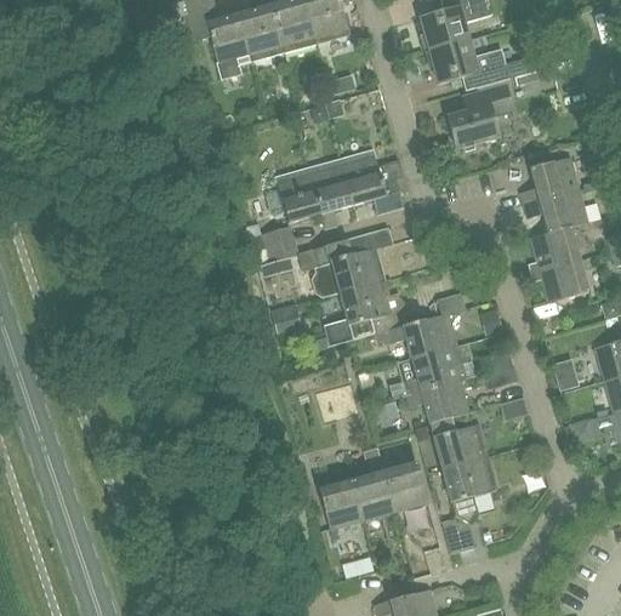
[(285,49),(271,0),(257,0),(260,6),(239,12),(252,57),(285,49)]
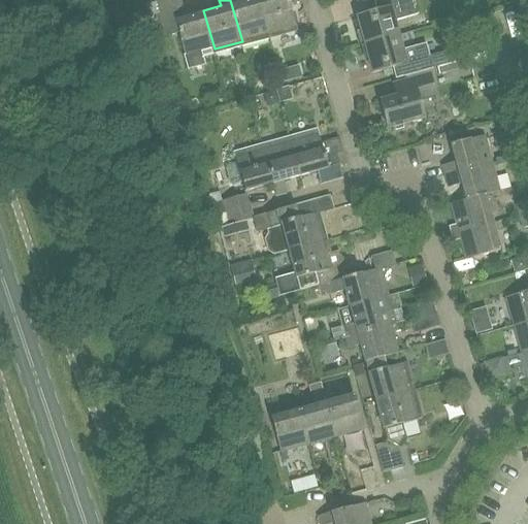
[(269,33),(259,0),(230,0),(242,41),(269,33)]
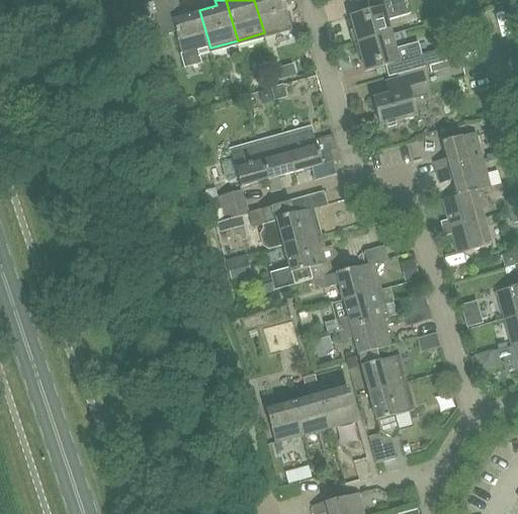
[(254,0),(264,32),(290,25),(284,0),(254,0)]
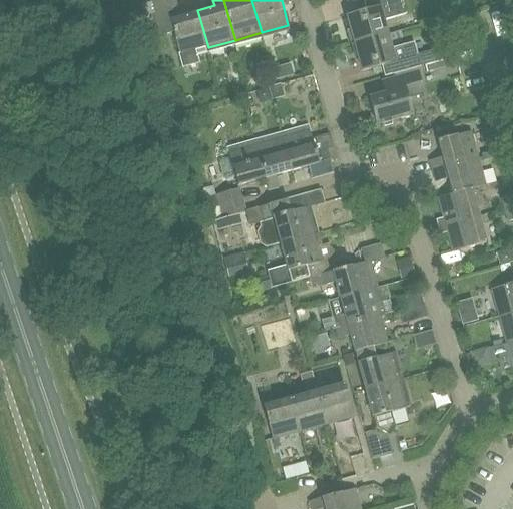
[(383,18),(407,12),(403,0),(365,0),(367,8),(348,13),(355,41),(387,32),(383,18)]
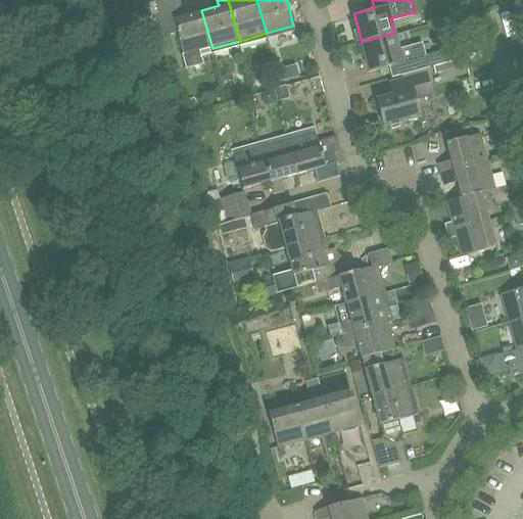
[(200,51),(212,48),(201,10),(160,20),(163,33),(177,29),(187,63),(202,59),(200,51)]
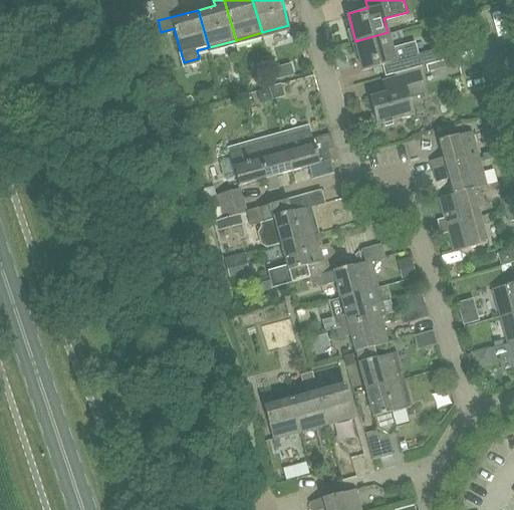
[(422,64),(415,40),(392,46),(388,32),(355,41),(363,67),(382,62),(386,74),(422,64)]
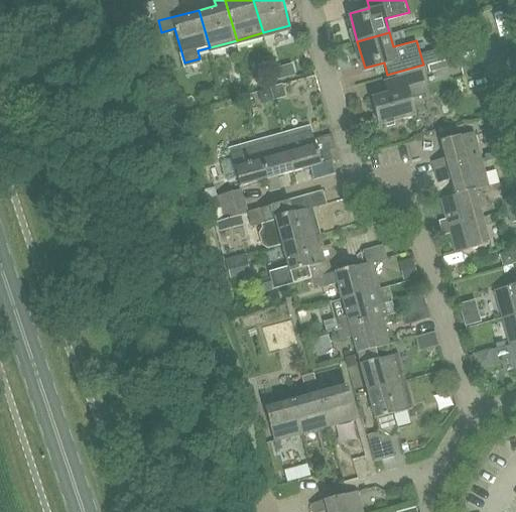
[(426,91),(420,70),(383,80),(387,91),(372,95),(379,122),(414,112),(410,95),(426,91)]
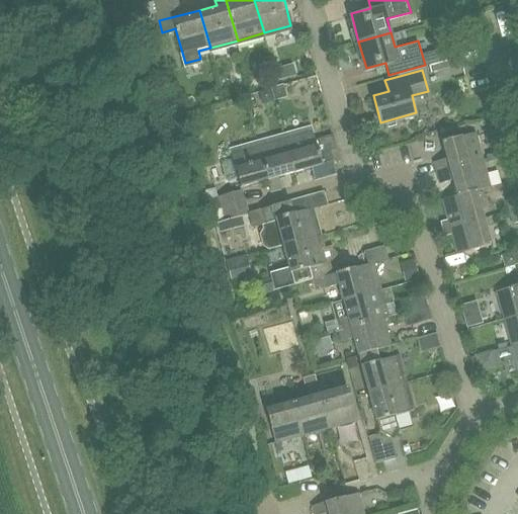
[(333,131),(314,136),(311,123),(284,132),(294,169),(310,164),(314,177),(336,171),(333,159),(340,157),(337,144),(336,145),(333,131)]
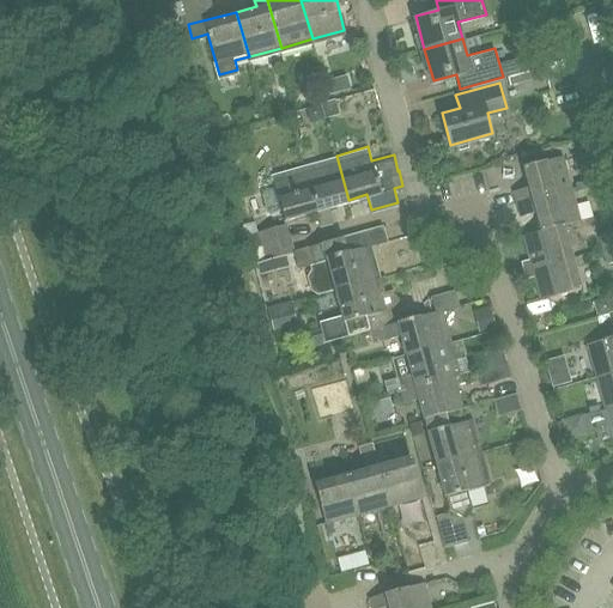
[(514,188),(517,201),(571,187),(563,154),(525,164),(529,184),(514,188)]
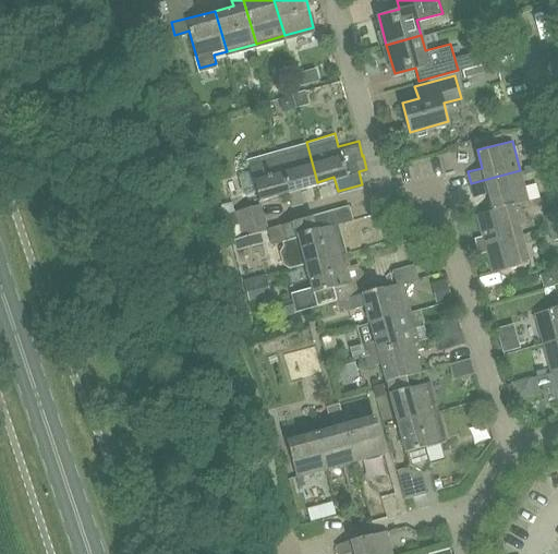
[(317,182),(306,142),(277,149),(288,191),(292,203),(303,200),(300,187),(317,182)]
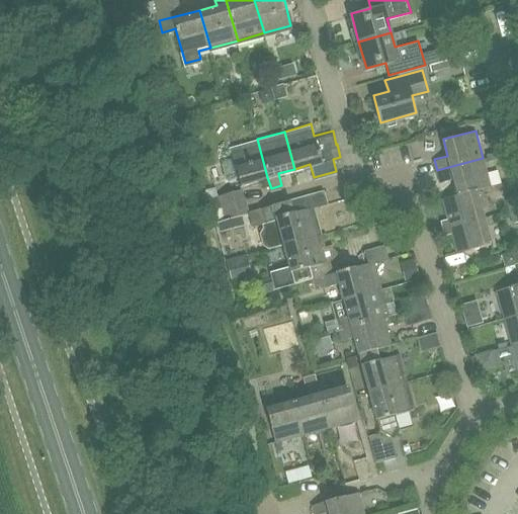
[(267,177),(257,139),(230,146),(232,155),(224,158),(222,161),(225,175),(229,177),(238,175),(240,184),(267,177)]
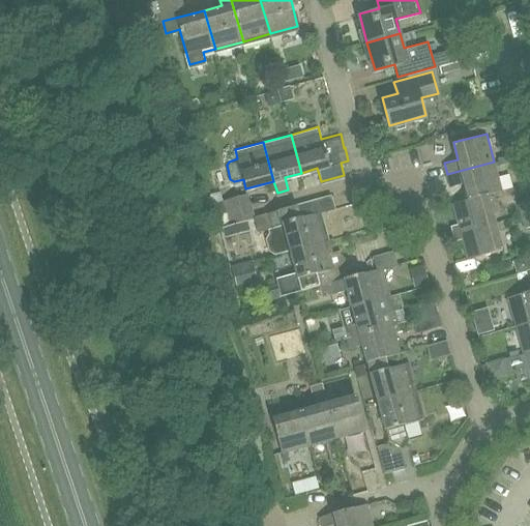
[(502,188),(494,162),(447,174),(450,184),(464,181),(468,197),(487,193),(502,188)]
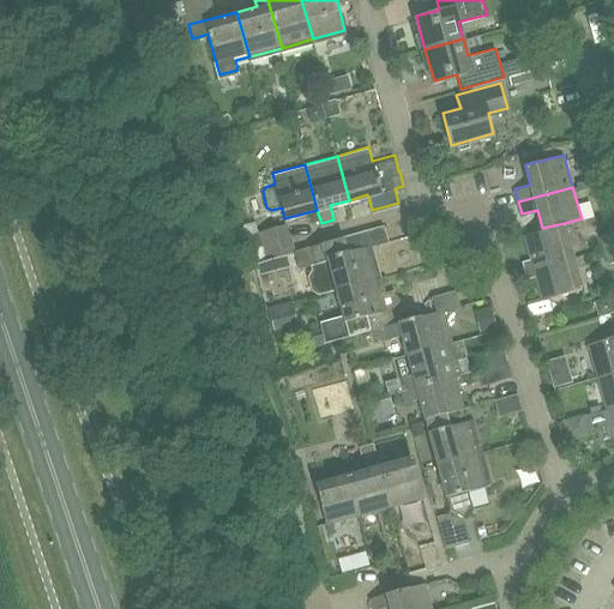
[(246,233),(250,247),(290,235),(287,222),(258,229),(246,233)]
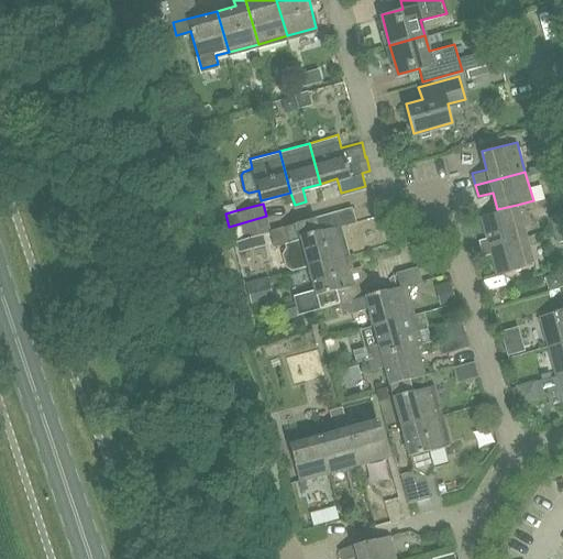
[(525,233),(517,205),(497,209),(481,214),(487,237),(479,238),(482,245),(534,231),(525,233)]
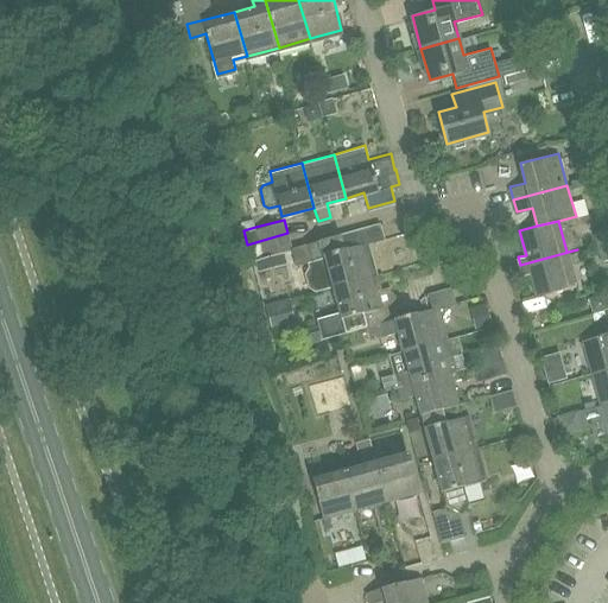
[(607,226),(607,224),(593,228),(597,245),(607,241),(607,226)]
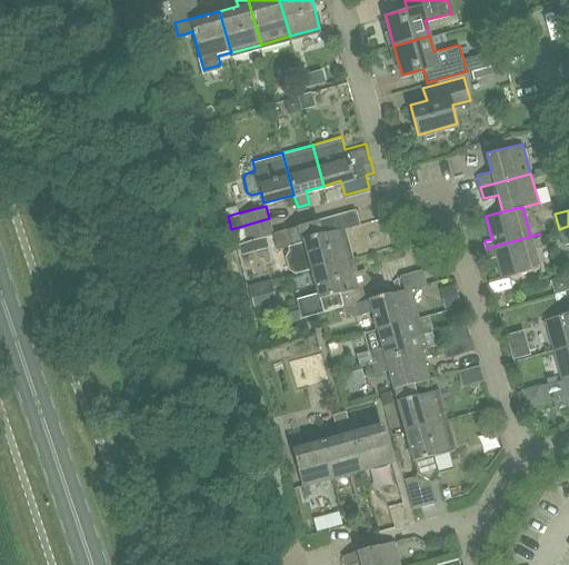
[(247,238),(272,230),(269,218),(231,229),(235,243),(247,239),(247,238)]
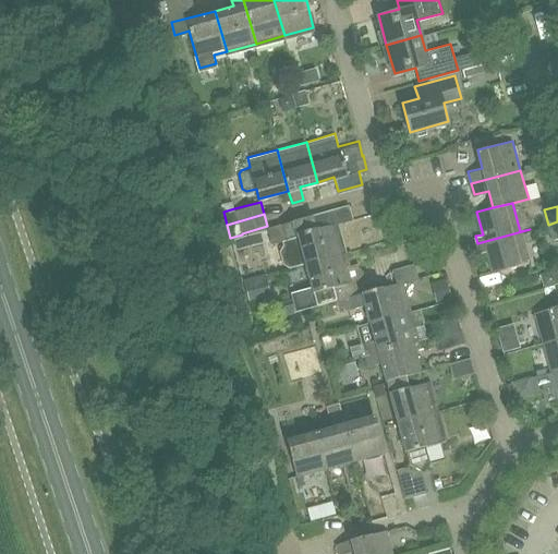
[(316,226),(313,214),(292,219),(293,219),(267,227),(271,242),(298,235),(304,261),(346,250),(338,220),(316,226)]
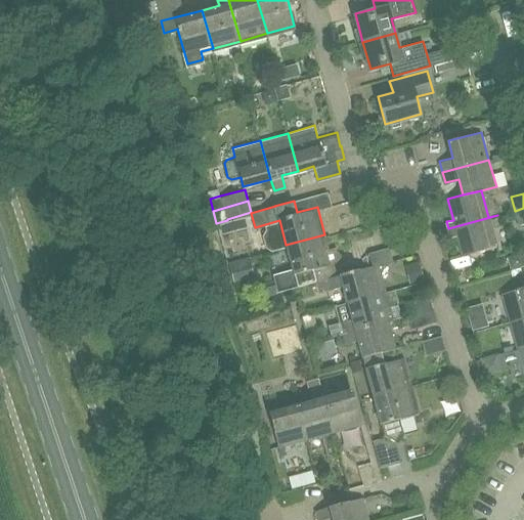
[(523,220),(523,208),(515,211),(518,223),(523,220)]
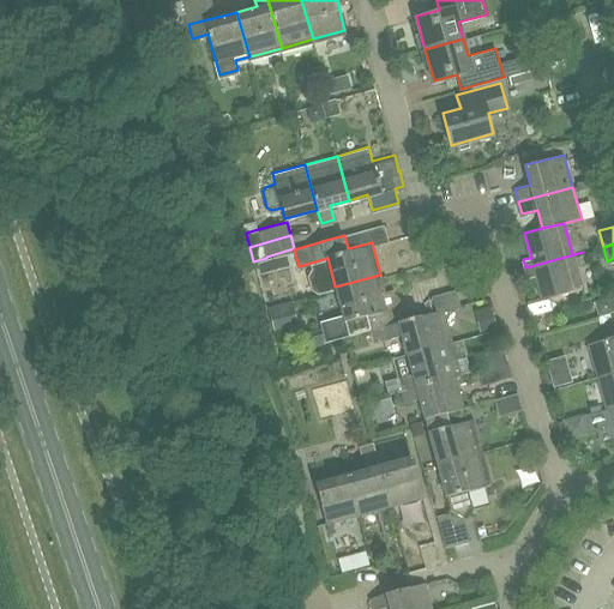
[(582,287),(576,264),(587,261),(583,252),(525,267),(528,275),(535,272),(542,297),(582,287)]
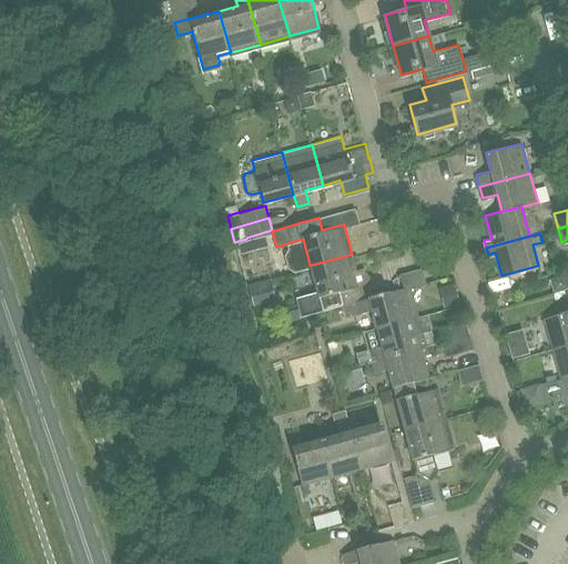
[(365,265),(355,268),(352,254),(310,265),(316,290),(296,295),(301,315),(343,303),(374,294),(368,280),(371,275),(365,271),(365,265)]
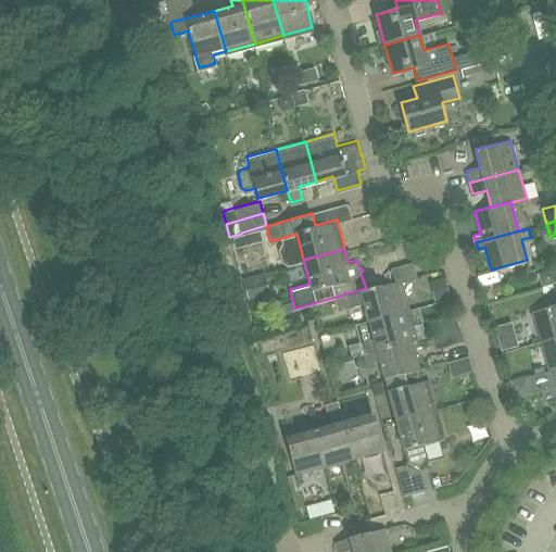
[(408,309),(401,280),(417,277),(413,260),(391,266),(394,280),(366,288),(336,297),(336,298),(341,297),(344,306),(351,305),(363,302),(368,320),(408,309)]
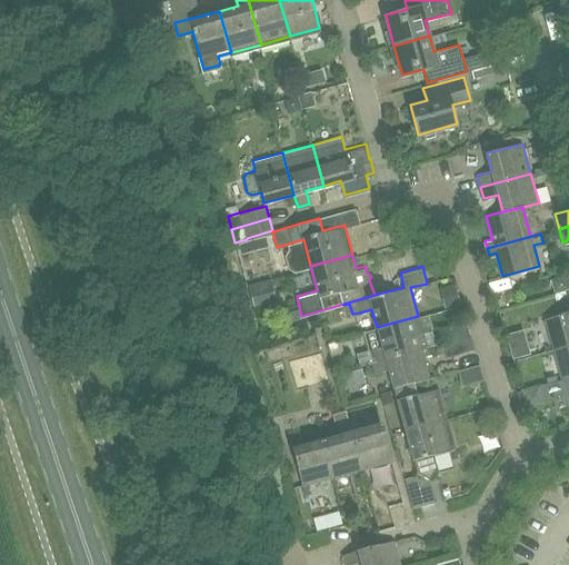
[(568,310),(546,317),(553,347),(568,343),(568,310)]
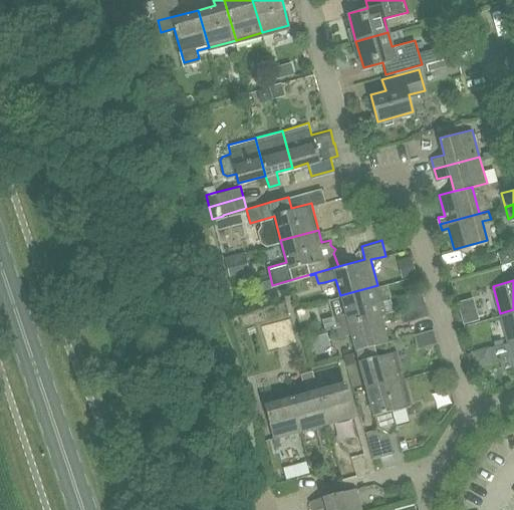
[(384,311),(377,285),(340,295),(328,298),(333,314),(322,316),(325,327),(384,311)]
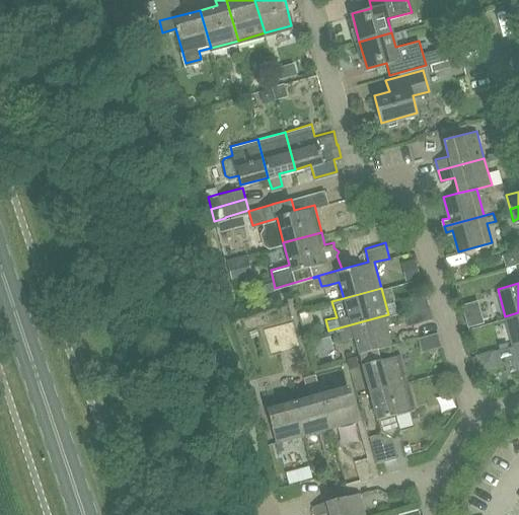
[(432,317),(429,304),(403,310),(408,323),(432,317)]
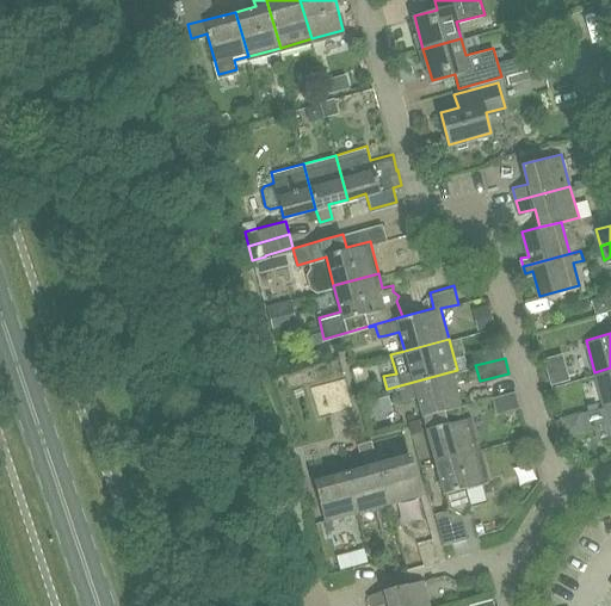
[(610,368),(594,372),(603,403),(610,401),(610,368)]
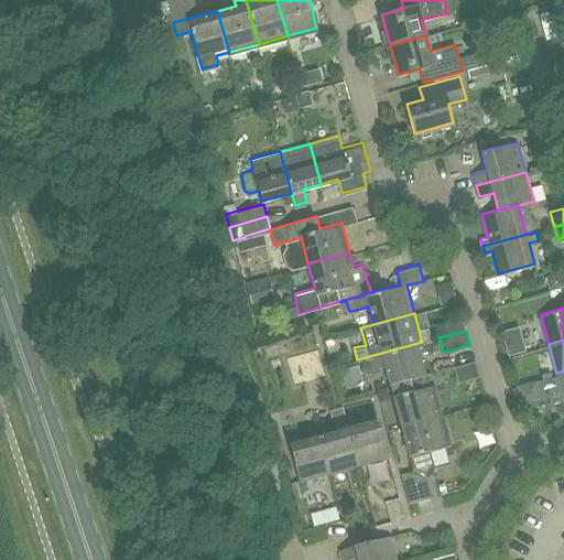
[(422,343),(422,342),(357,359),(358,362),(369,358),(372,368),(384,365),(389,383),(409,377),(410,377),(425,374),(418,344),(422,343)]
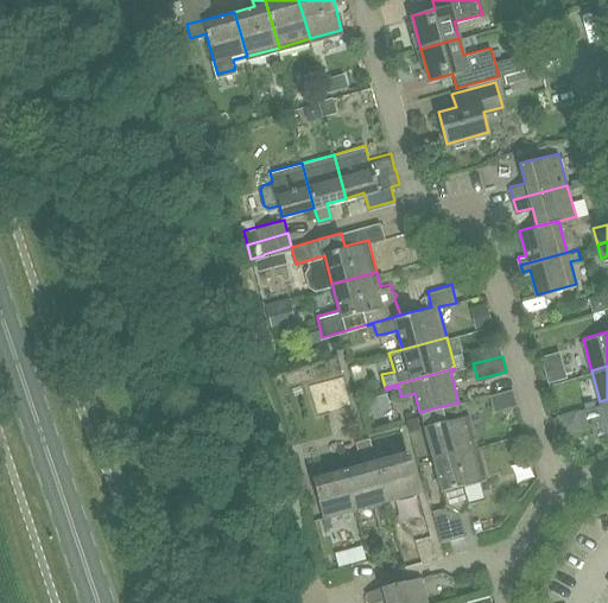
[(444,419),(442,406),(441,406),(419,412),(432,457),(476,445),(468,413),(444,419)]
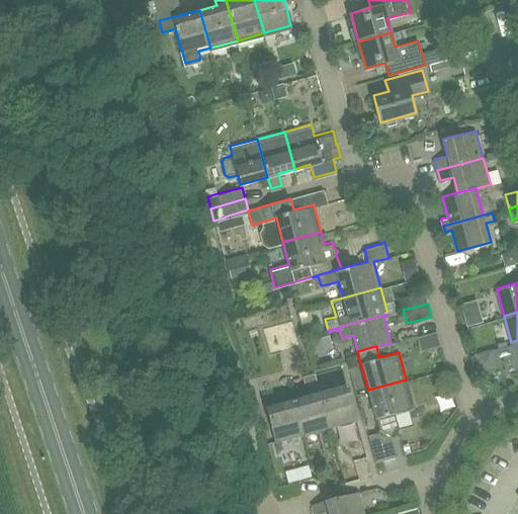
[(327,376),(317,378),(329,424),(356,417),(347,384),(330,389),(327,376)]
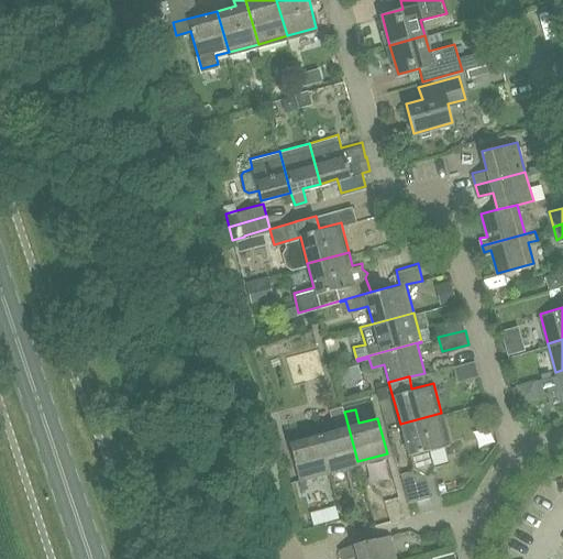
[(357,461),(344,412),(332,415),(337,429),(318,434),(328,469),(357,461)]
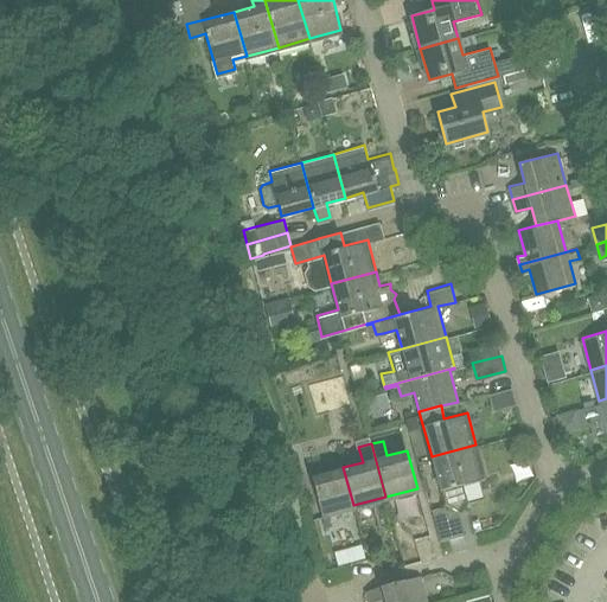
[(484,476),(475,444),(432,456),(445,501),(458,508),(466,495),(462,482),(484,476)]
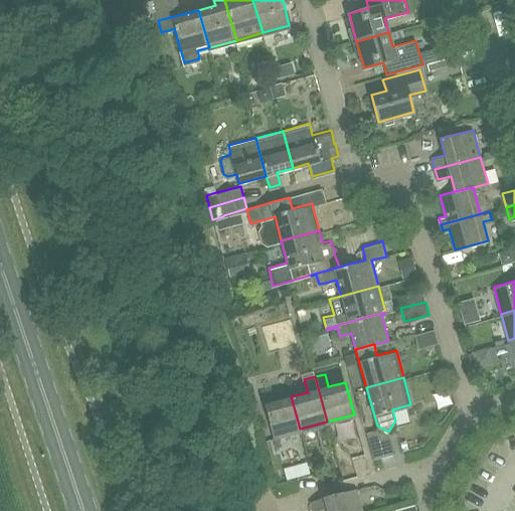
[(300,429),(291,396),(275,401),(272,388),(261,391),(274,437),(300,429)]
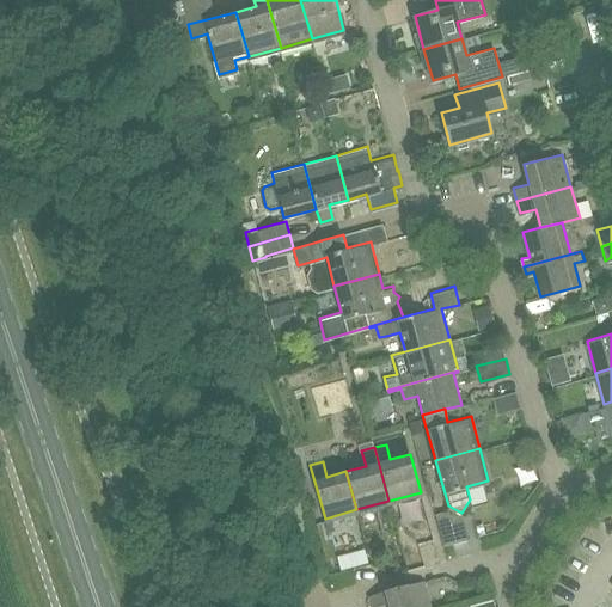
[(386,602),(387,606),(429,606),(422,580),(368,594),(372,606),(386,602)]
